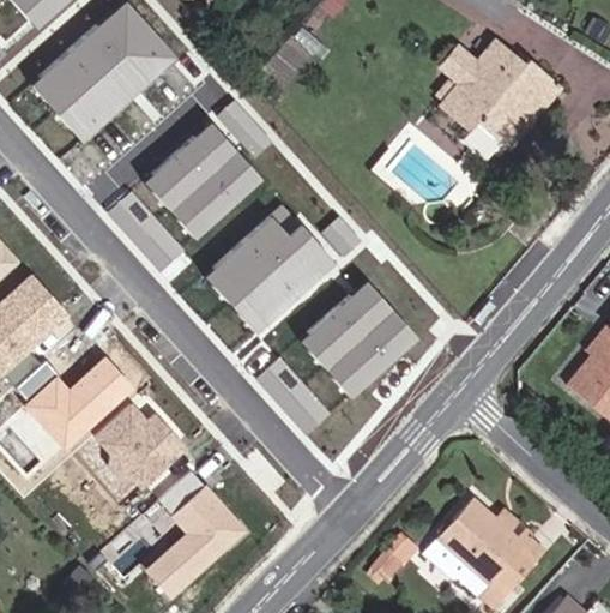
[(10,0),(35,28),(65,0),(10,0)]
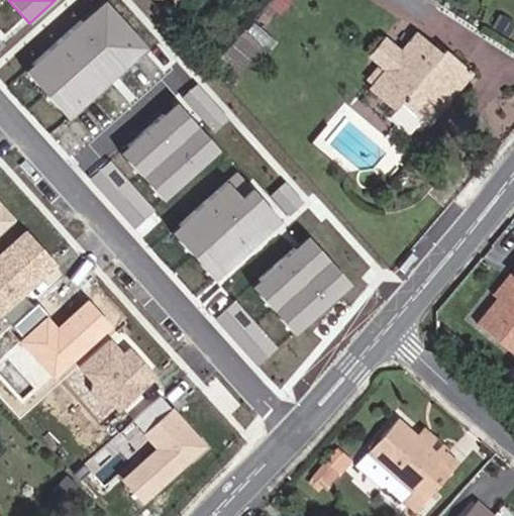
[(389,0),(406,11),(412,0),(389,0)]
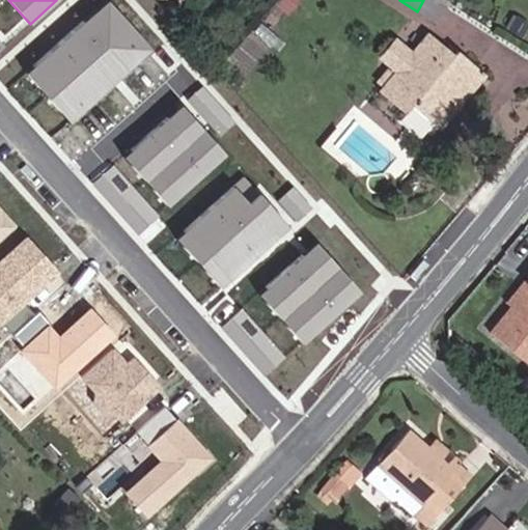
[(71,118),(151,49),(110,2),(30,72),(71,118)]
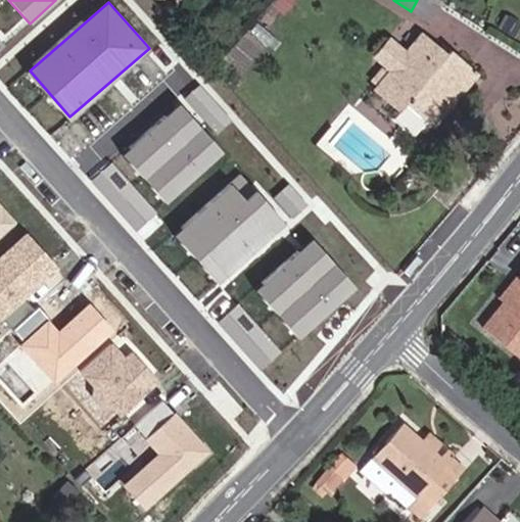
[(404,111),(410,103),(428,120),(474,67),(454,50),(450,54),(424,33),(408,52),(390,37),(376,54),(393,68),(390,72),(385,67),(375,80),(379,84),(376,88),(404,111)]
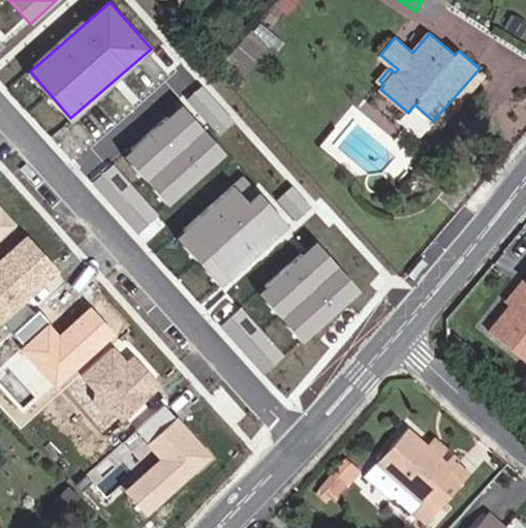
[(440,127),(487,74),(480,68),(433,121),(440,127)]
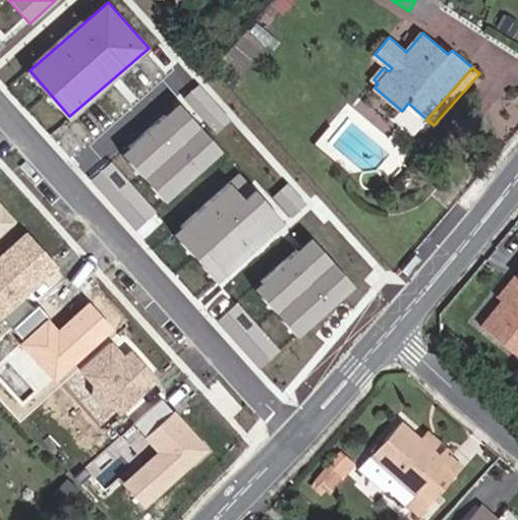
[(168,200),(221,154),(178,104),(124,151),(168,200)]
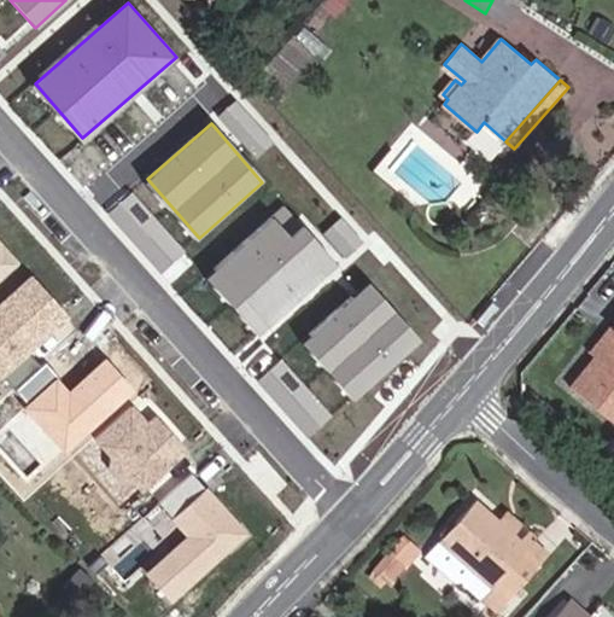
[(253,332),(334,262),(287,209),(208,279),(253,332)]
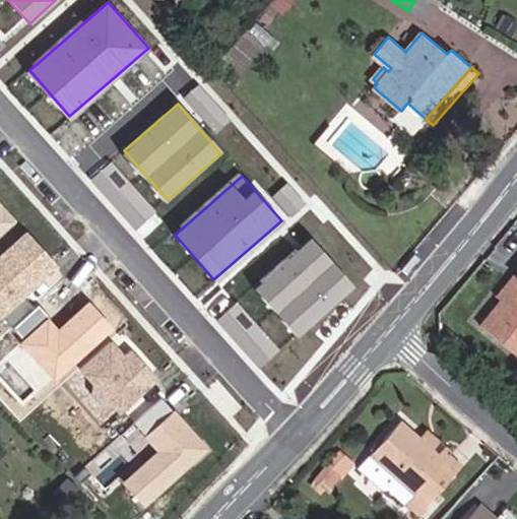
[(0,237),(18,221),(0,200),(0,237)]
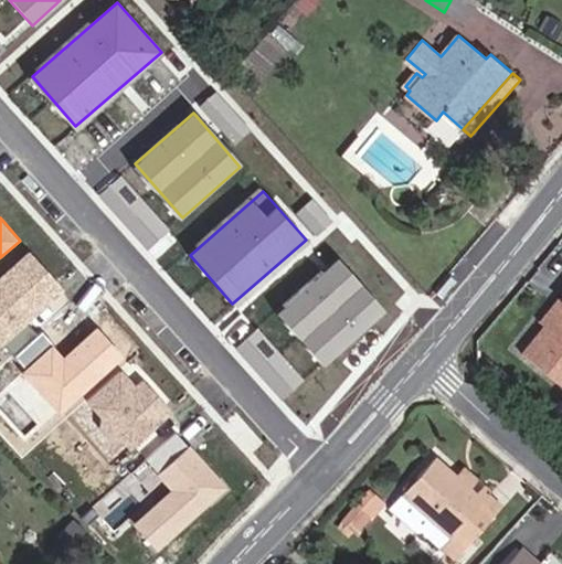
[(0,347),(64,290),(31,253),(0,279),(0,347)]
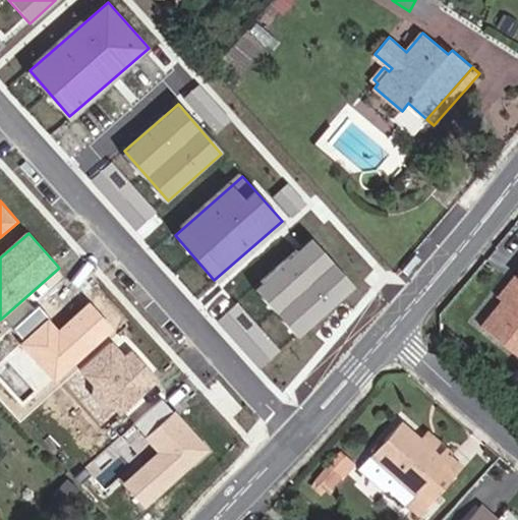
[(297,337),(354,287),(312,239),(255,289),(297,337)]
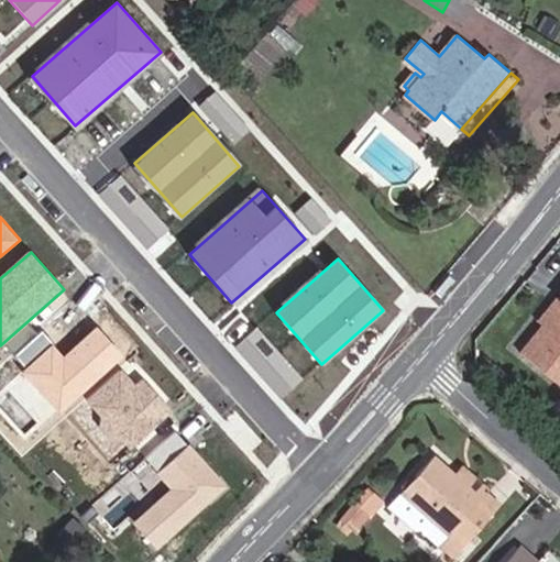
[(556,296),(536,320),(544,327),(559,306),(559,298),(556,296)]
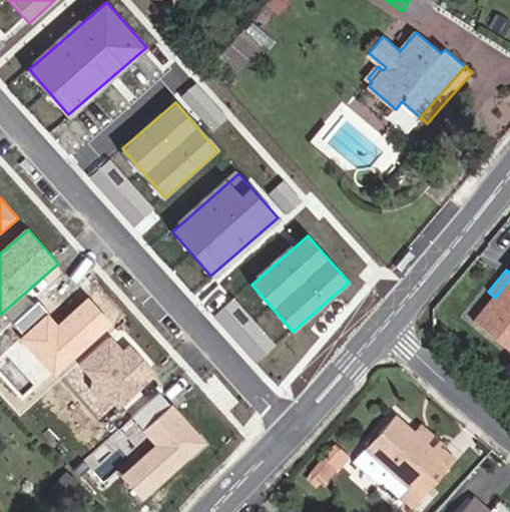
[(509,279),(495,298),(476,322),(509,350),(509,279)]
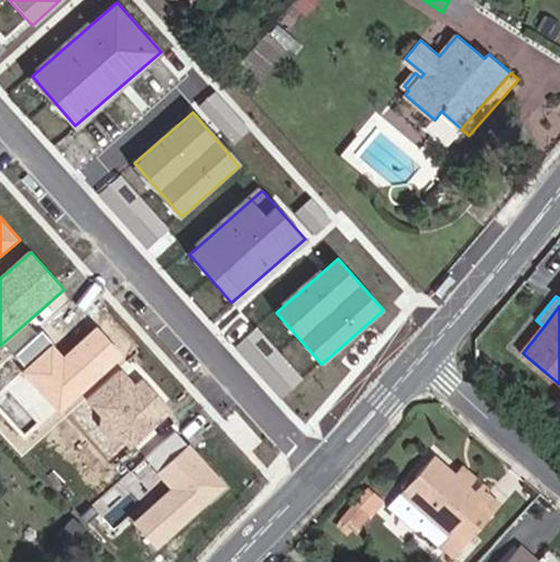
[(123,355),(98,327),(36,381),(63,410),(123,355)]
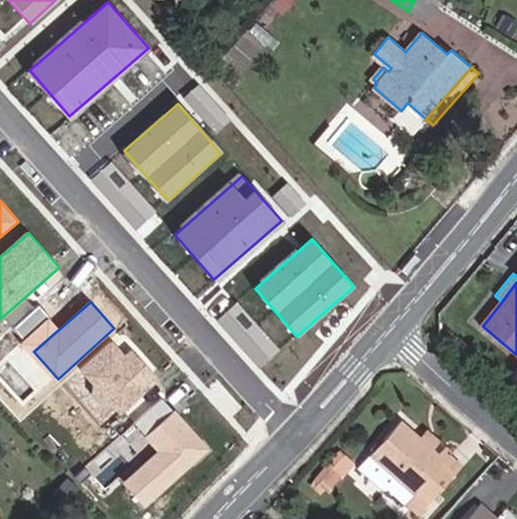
[(127,354),(114,340),(82,369),(123,412),(160,379),(133,349),(127,354)]
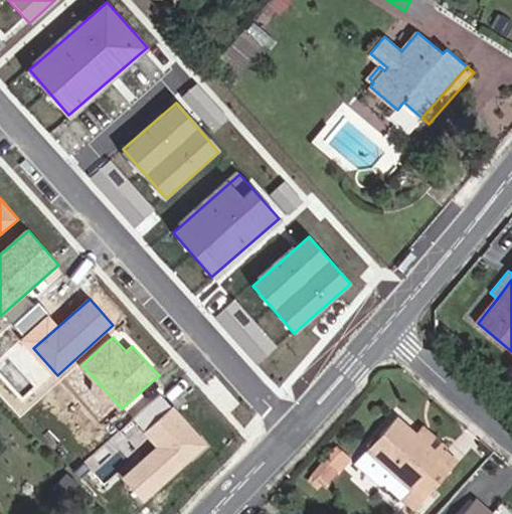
[(144,502),(208,445),(174,406),(144,434),(157,448),(123,478),(144,502)]
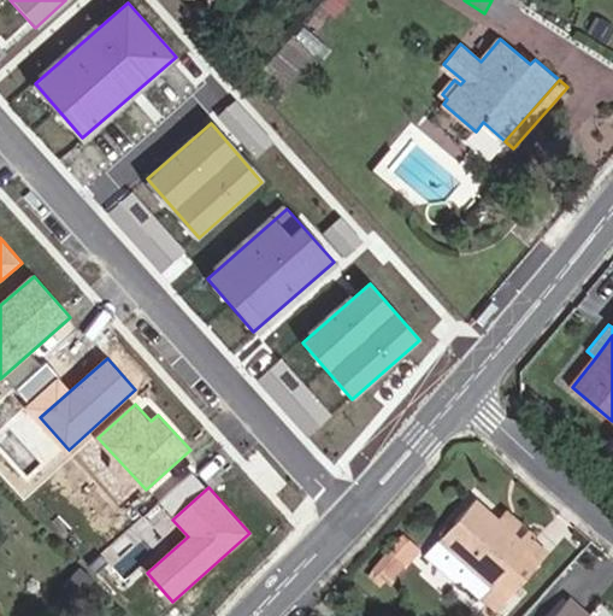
[(508,599),(542,562),(499,522),(477,502),(443,540),(476,570),(465,581),(483,598),(494,586),(508,599)]
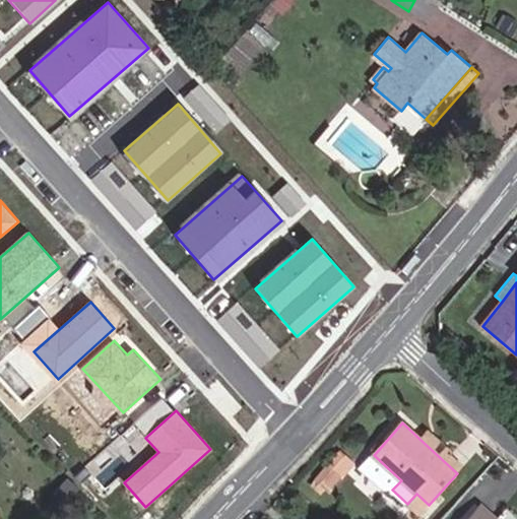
[(454,453),(430,430),(421,440),(457,473),(464,465),(452,455),(454,453)]
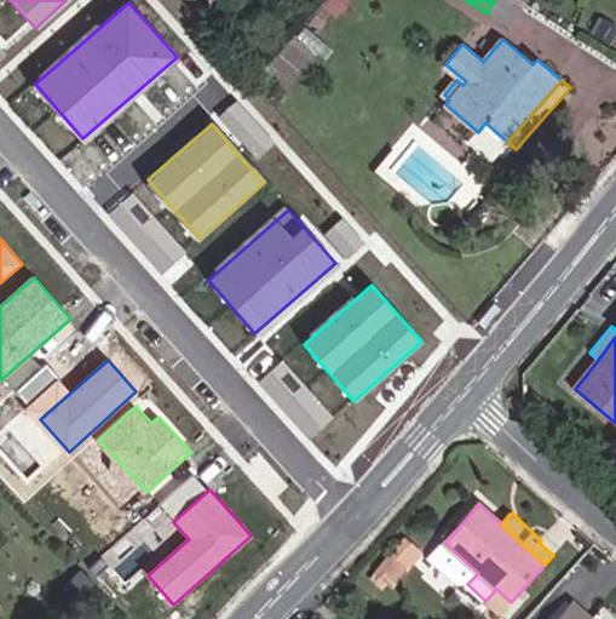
[(430,560),(462,590),(467,584),(478,573),(445,543),(430,560)]
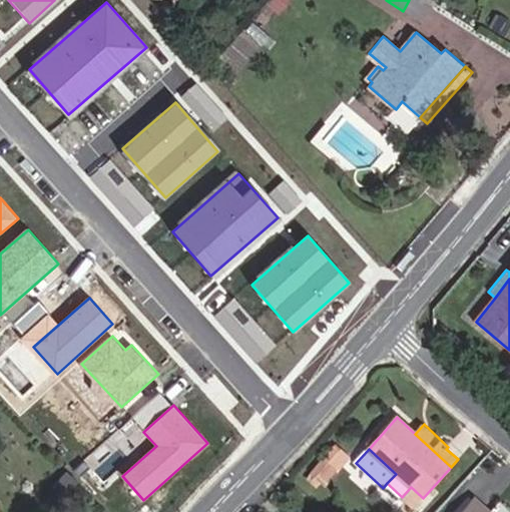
[(315,474),(322,480),(332,469),(325,462),(315,474)]
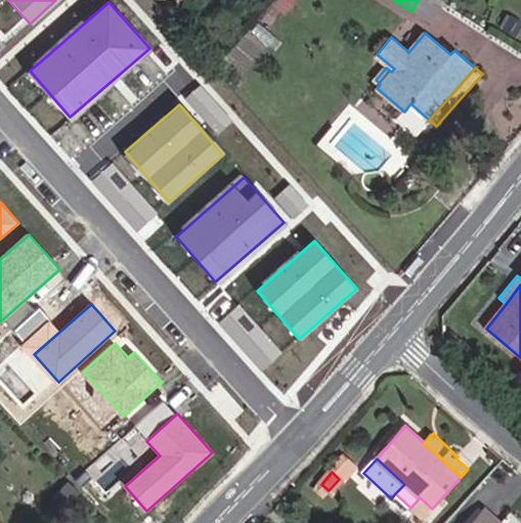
[(432,509),(420,497),(410,508),(423,519),(432,509)]
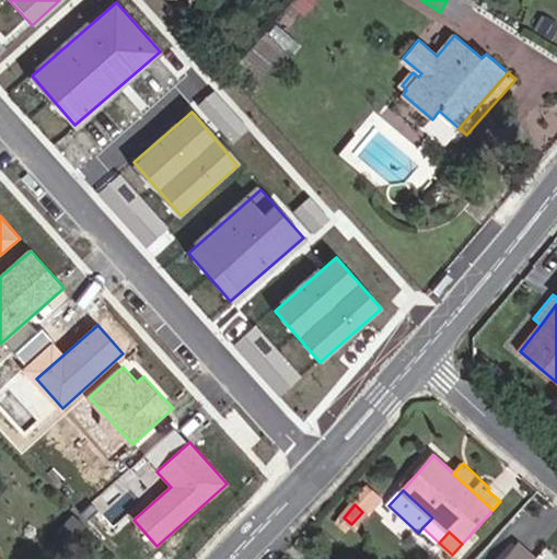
[(533,558),(521,547),(514,554),(521,558),(533,558)]
